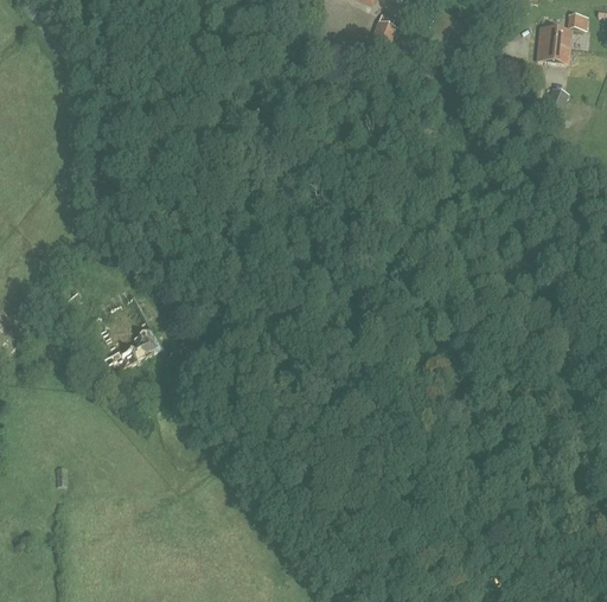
[(382,13),(370,46),(387,52),(397,26),(393,24),(395,18),(382,13)]
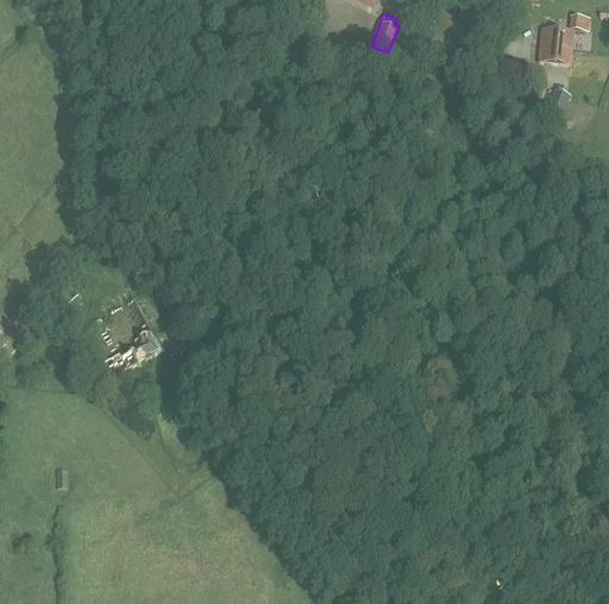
[(591,16),(570,14),(569,27),(590,30),(591,16)]
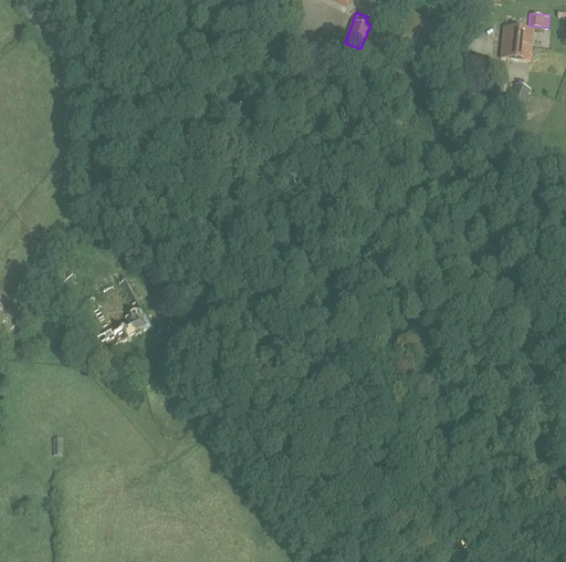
[(503,40),(531,43),(533,28),(504,24),(503,40)]
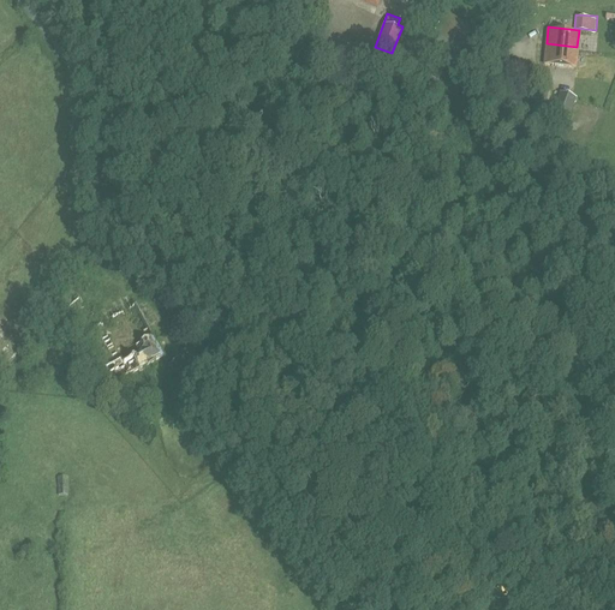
[(577,47),(547,43),(544,60),(575,64),(577,47)]
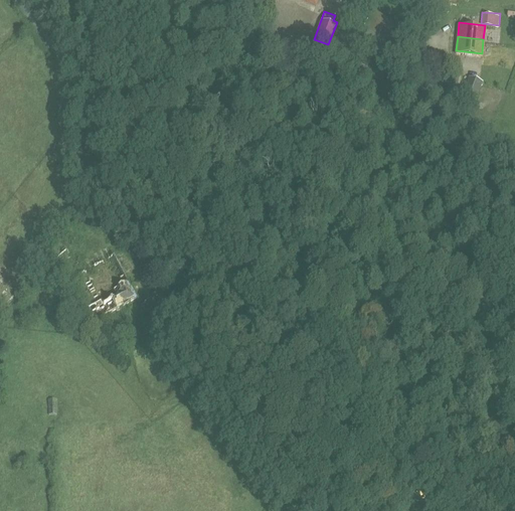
[(476,100),(483,79),(469,74),(462,94),(476,100)]
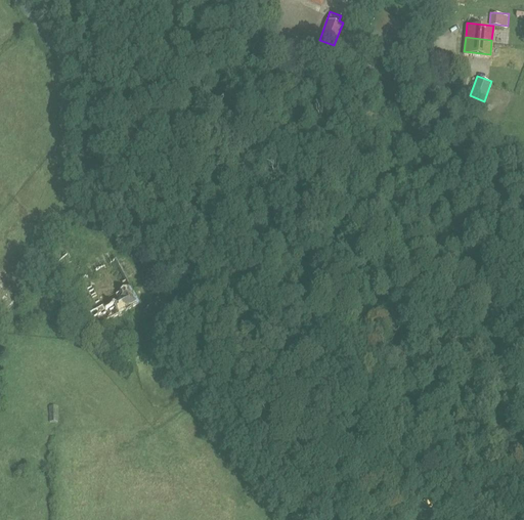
[(115,257),(81,275),(97,305),(89,310),(97,323),(138,300),(115,257)]
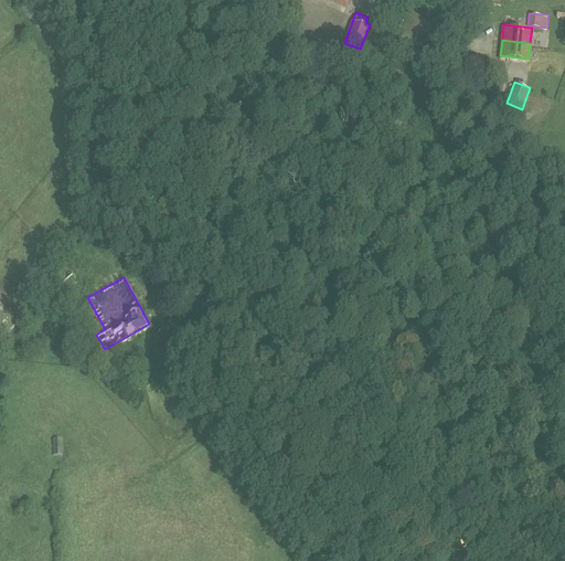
[(52,435),(53,453),(63,452),(63,443),(64,444),(63,435),(52,435)]
